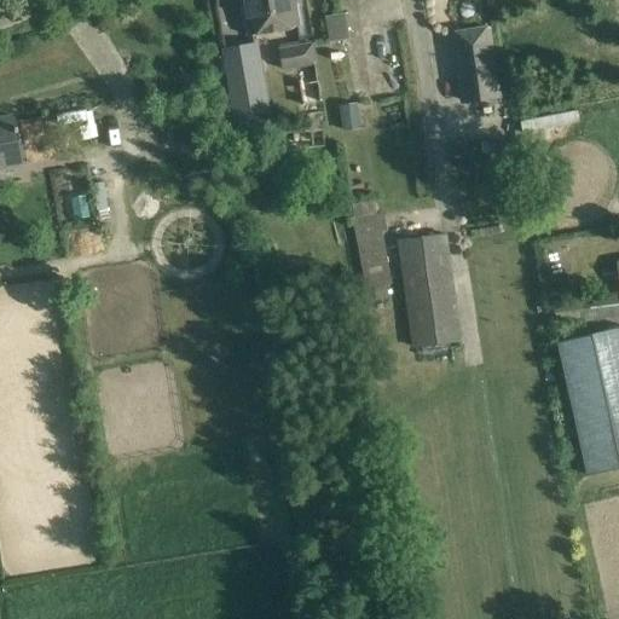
[(299,28),(294,0),(241,0),(248,36),(299,28)]
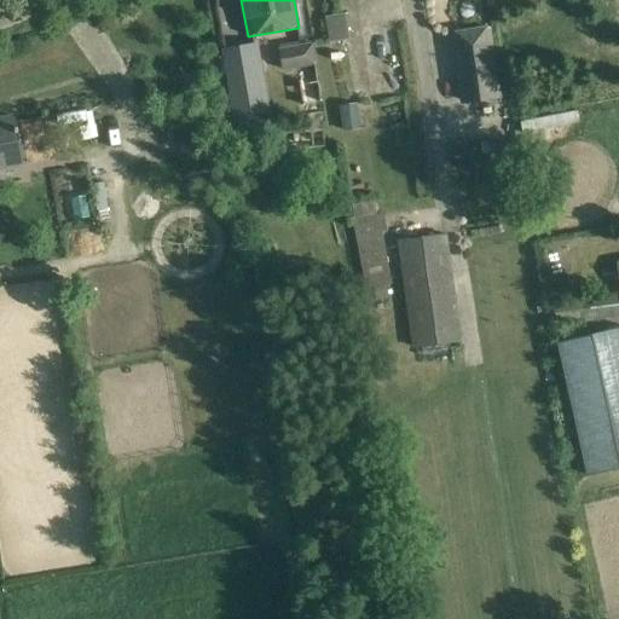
[(501,98),(490,29),(456,34),(467,103),(501,98)]
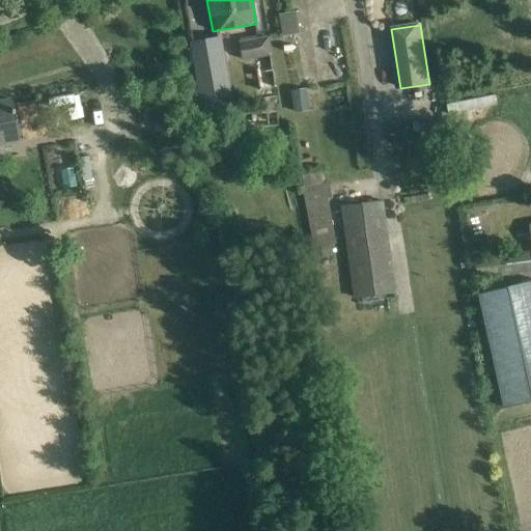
[(221,36),(191,43),(200,102),(216,100),(211,72),(227,68),(221,36)]
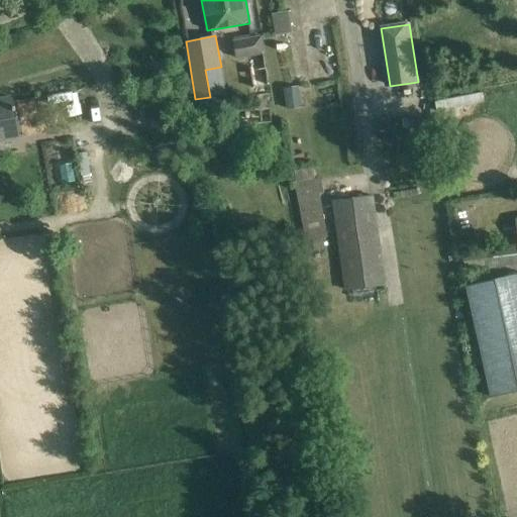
[(265,56),(262,36),(234,40),(237,61),(265,56)]
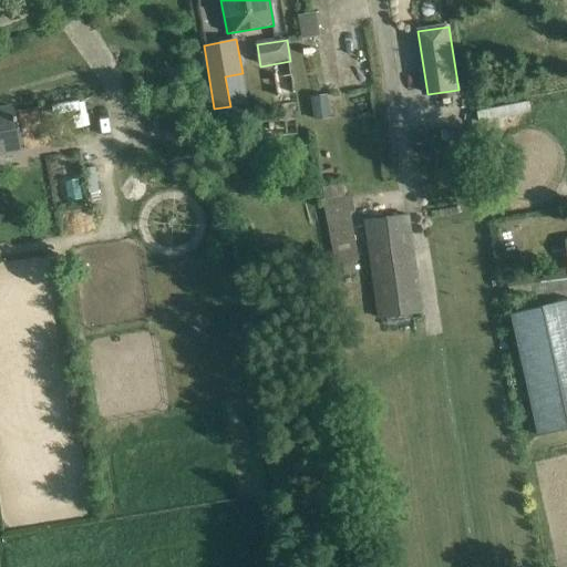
[(328,95),(311,98),(315,121),(331,119),(328,95)]
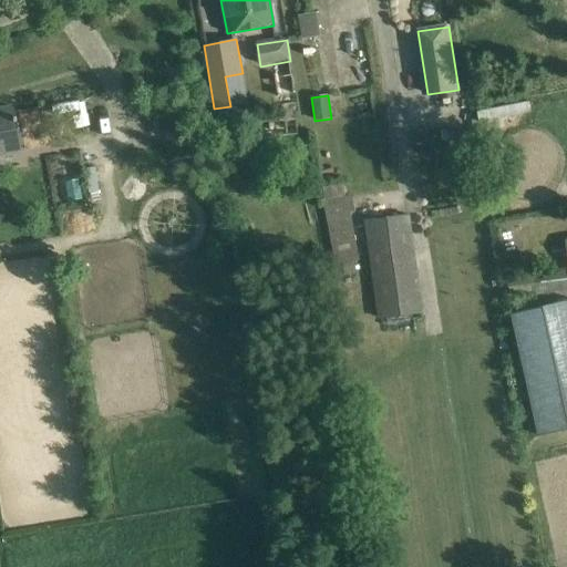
[(0,155),(20,152),(12,109),(0,110),(0,155)]
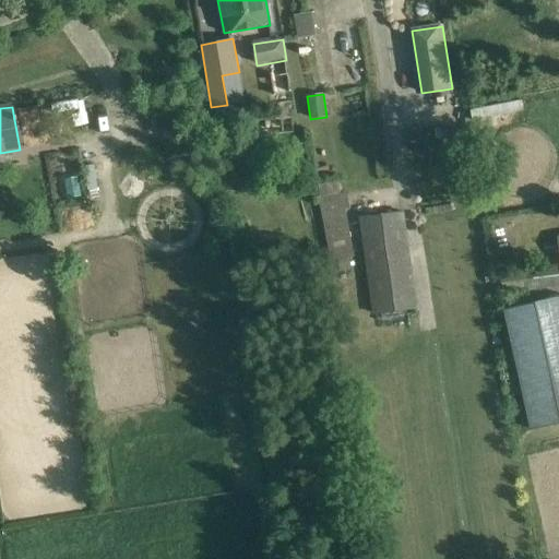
[(322,213),(325,232),(348,228),(346,210),(322,213)]
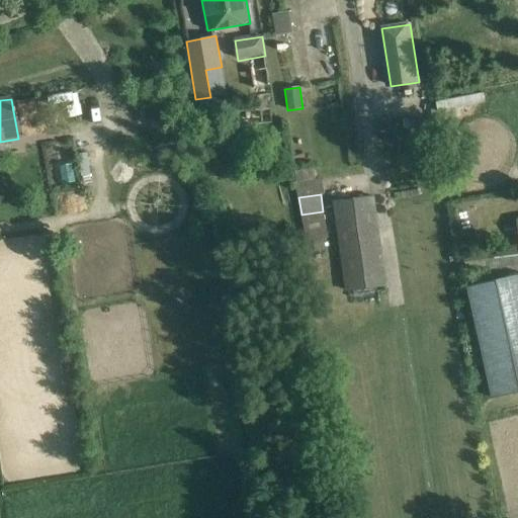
[(385,285),(373,197),(333,202),(346,290),(385,285)]
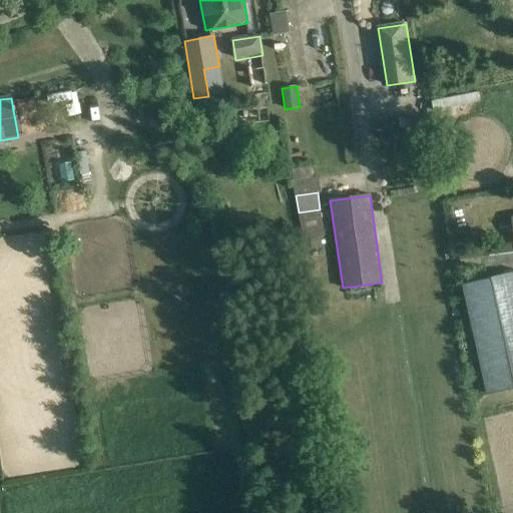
[(485,268),(487,278),(503,275),(501,265),(512,263),(512,253),(512,245),(456,253),(459,271),(485,268)]
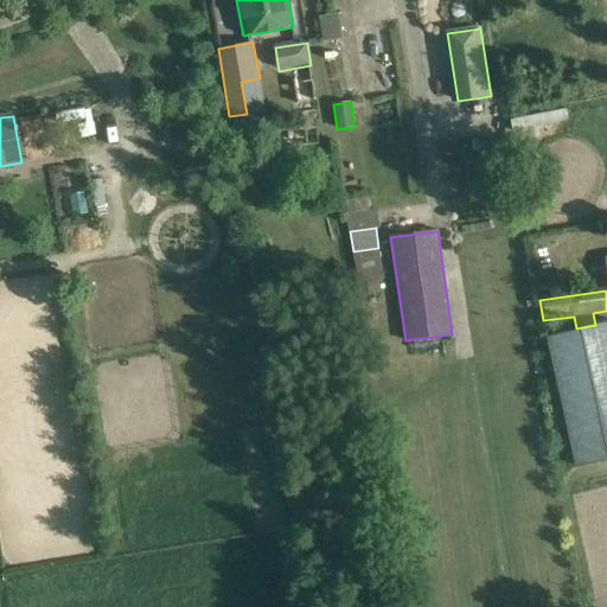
[(283,324),(267,326),(270,344),(286,342),(283,324)]
